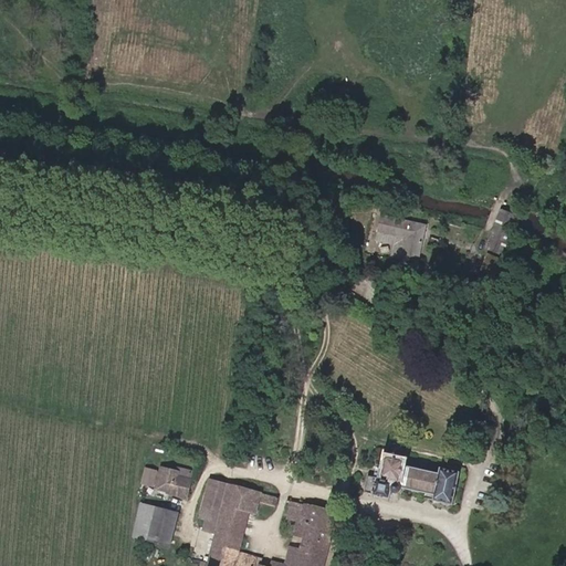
[(516,264),(520,254),(507,249),(516,224),(520,218),(501,210),(493,232),(486,248),(502,254),(500,260),(494,273),(510,280),(516,264)]
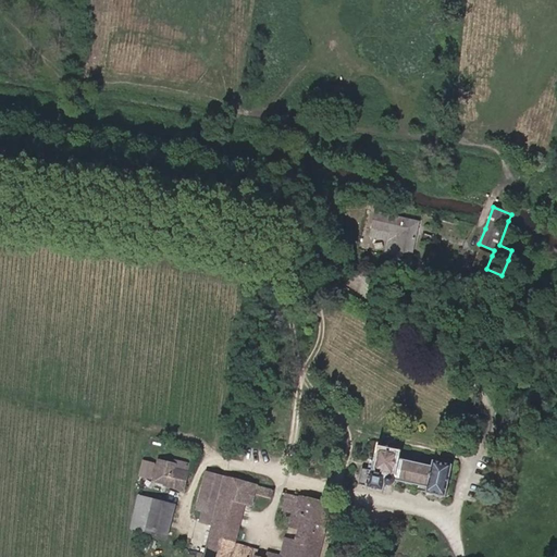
[(410,264),(419,222),(375,212),(372,229),(399,235),(397,243),(391,240),(388,252),(395,254),(393,260),(410,264)]
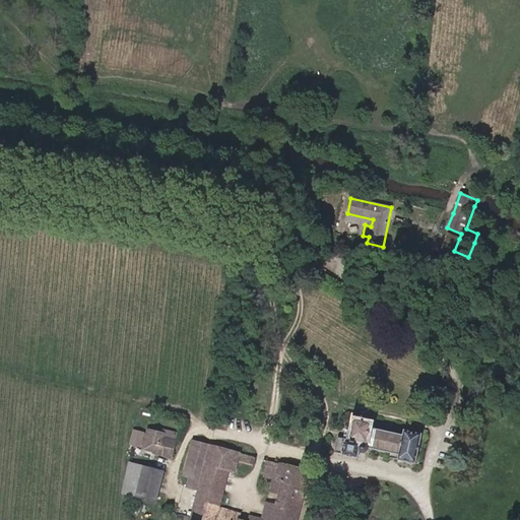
[(371,226),(373,219),(347,213),(345,220),(365,224),(371,226)]
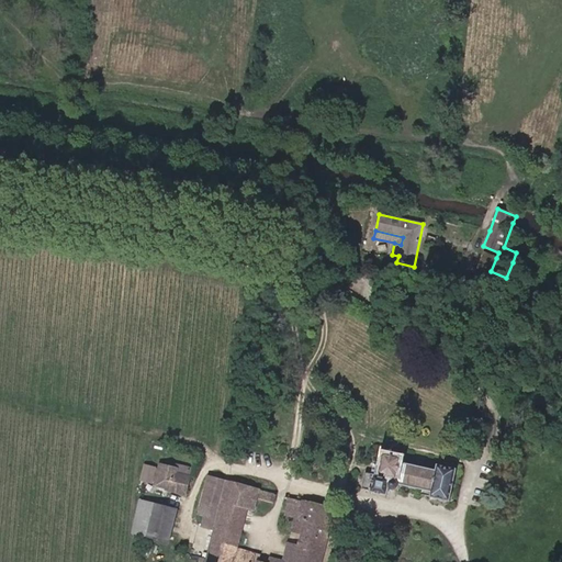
[(491,271),(496,258),(484,254),(479,267),(491,271)]
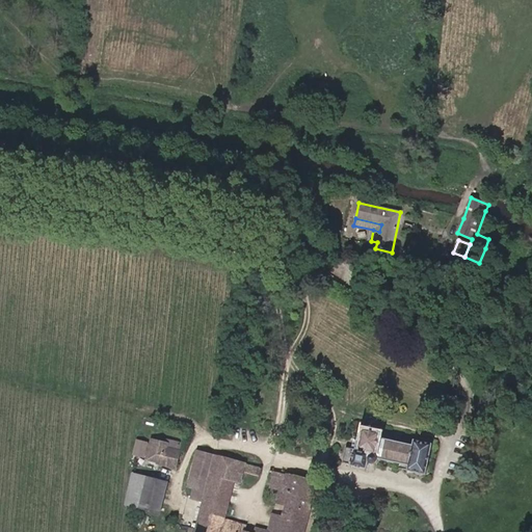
[(426,474),(432,444),(414,440),(413,445),(379,437),(380,432),(363,428),(357,450),(346,448),(343,462),(351,463),(351,466),(367,469),(368,460),(368,461),(369,461),(369,462),(370,462),(370,463),(371,463),(372,463),(373,463),(374,463),(375,462),(376,462),(377,461),(377,460),(377,459),(377,458),(408,464),(407,470),(426,474)]
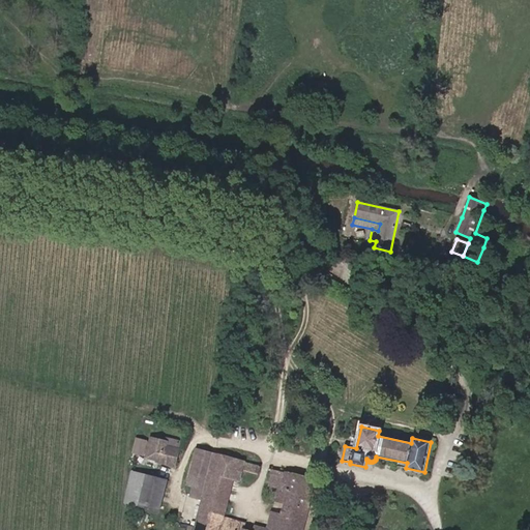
[(174,464),(179,441),(166,439),(165,442),(153,439),(152,443),(137,439),(134,452),(144,454),(144,453),(149,454),(149,457),(159,459),(159,460),(174,464)]
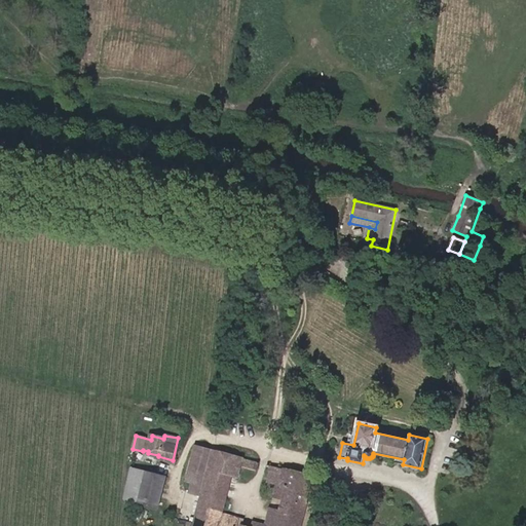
[(201,496),(213,451),(194,446),(185,483),(192,484),(189,493),(201,496)]
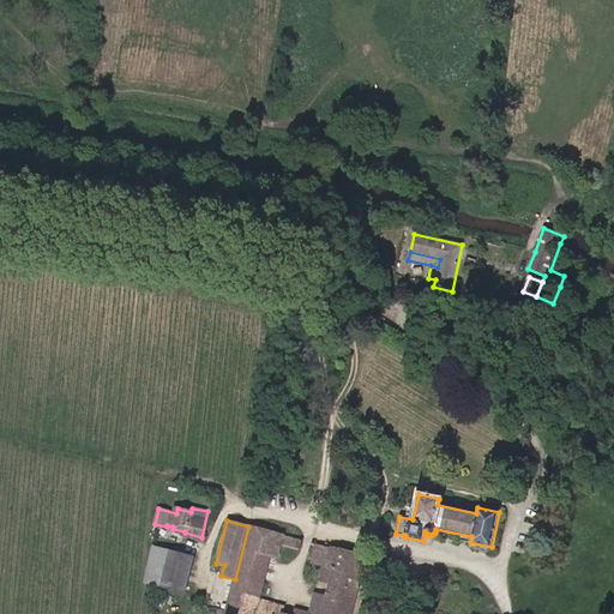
[(259,599),(270,555),(277,557),(281,545),(282,535),(248,527),(235,579),(227,612),(220,609),(218,613),(349,613),(365,558),(318,545),(315,559),(321,560),(320,564),(325,565),(321,579),(332,583),(329,596),(323,613),(280,613),(257,608),(259,599)]
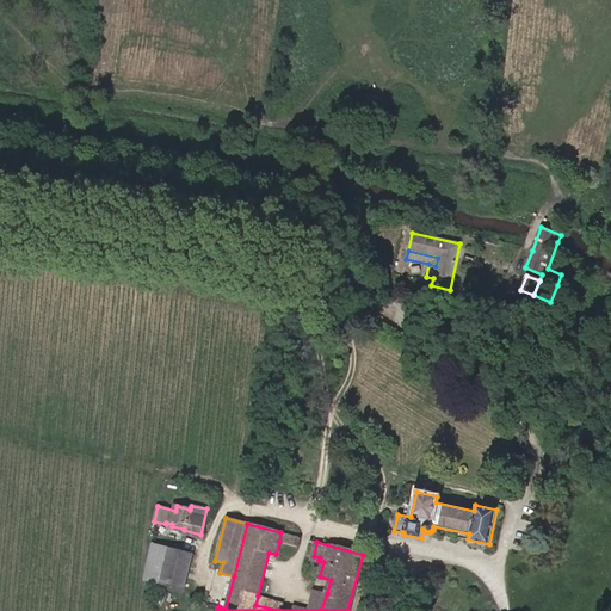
[(295,547),(297,537),(281,532),(279,542),(295,547)]
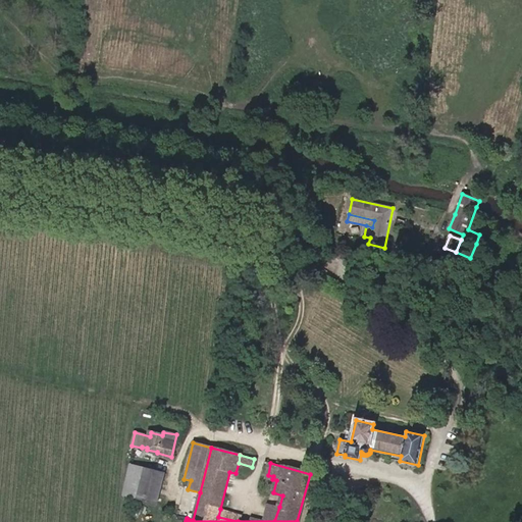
[(137,499),(145,468),(129,465),(123,494),(137,499)]
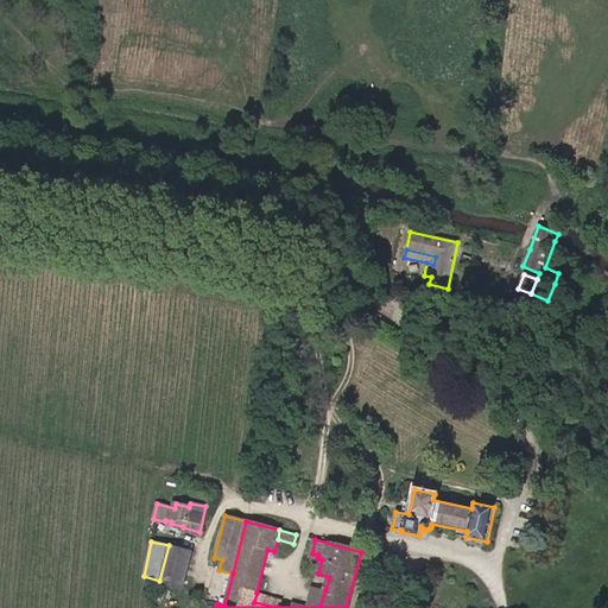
[(182,587),(191,551),(169,545),(159,581),(182,587)]
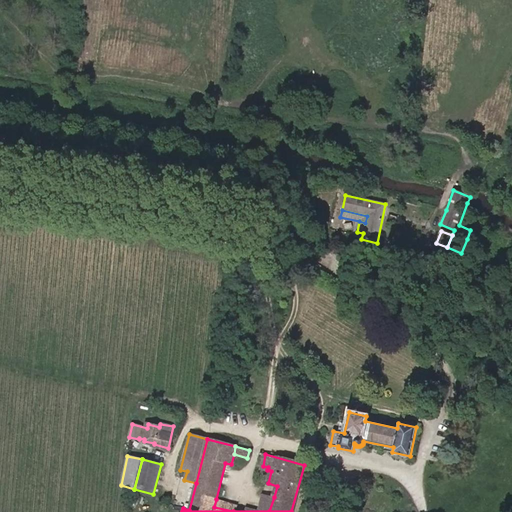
[(269,511),(274,497),(264,494),(259,511),(248,508),(247,511),(269,511)]
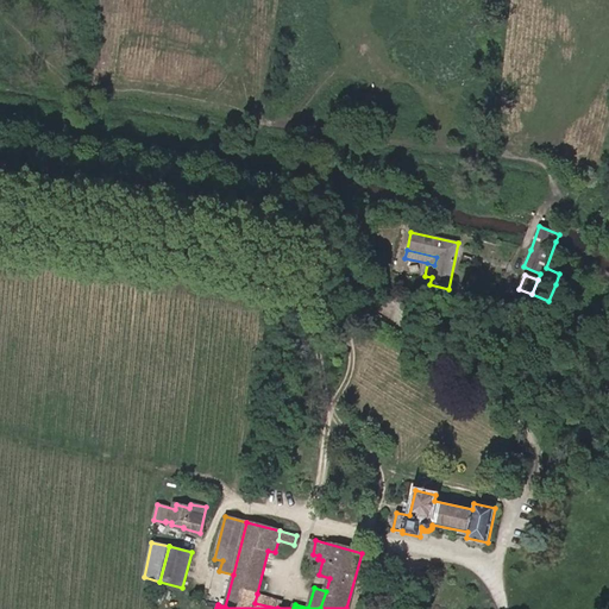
[(277,608),(281,608),(283,601),(257,594),(255,603),(277,608)]
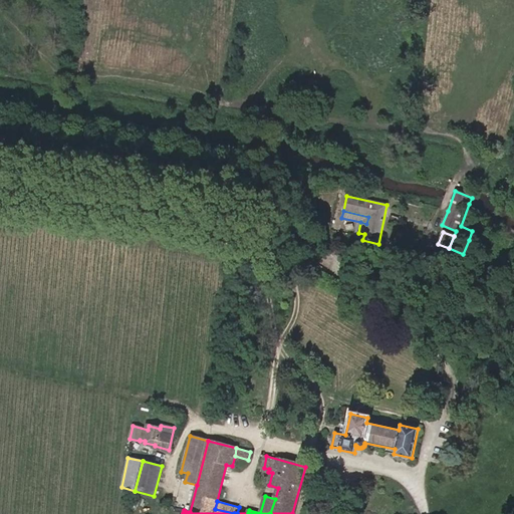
All buildings are outlined.
